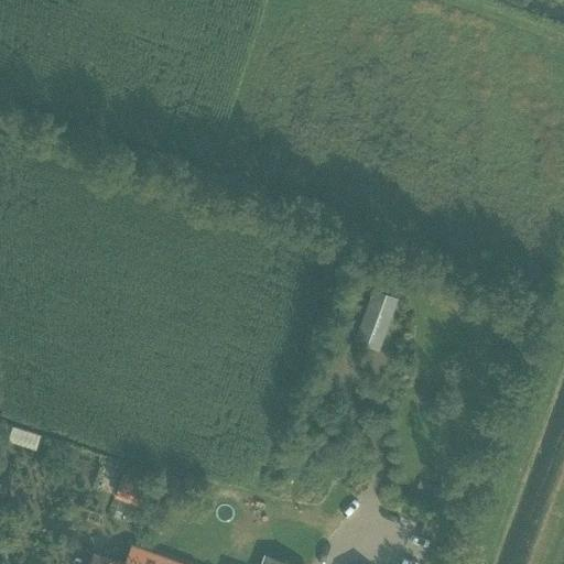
[(355,342),(378,350),(397,297),(372,289),(355,342)]
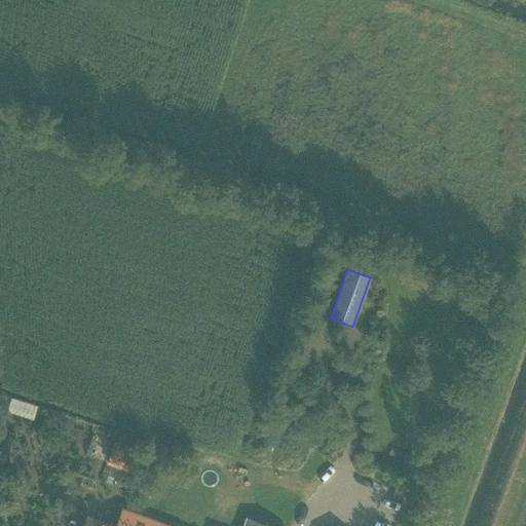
[(30,417),(35,405),(9,396),(5,409),(30,417)]
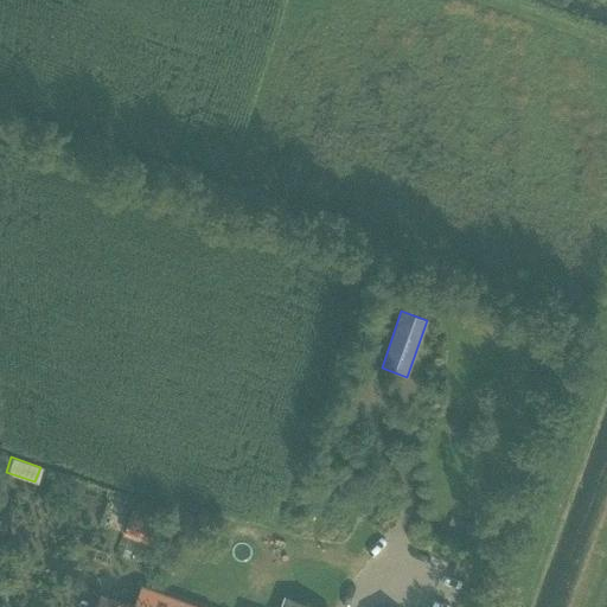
[(123,532),(178,553),(186,530),(132,510),(123,532)]
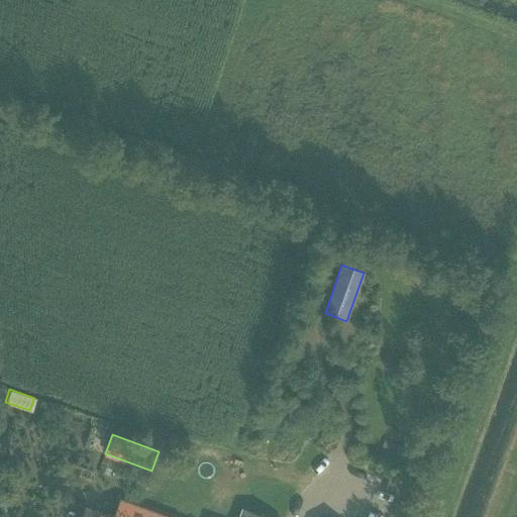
[(86,508),(82,516),(165,516),(139,508),(120,501),(113,516),(110,516),(104,515),(86,508)]
